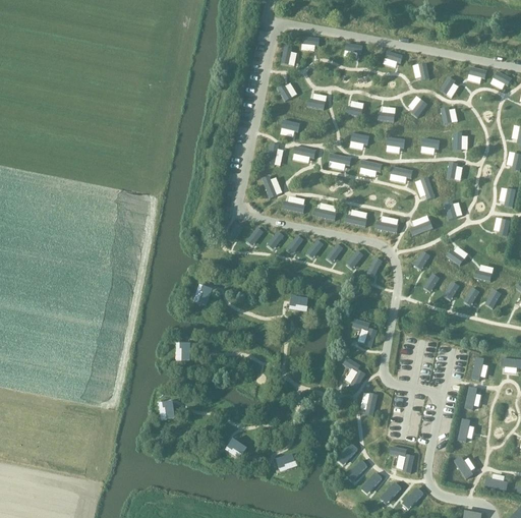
[(316,47),(317,39),(301,37),(300,45),(316,47)]
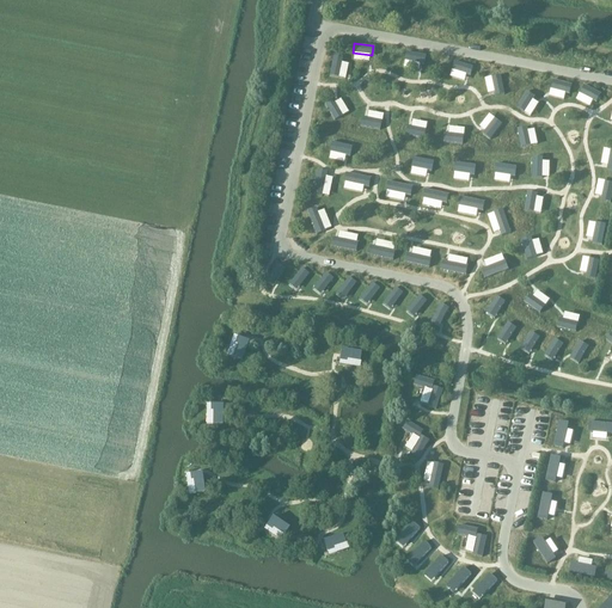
[(422,63),(423,54),(405,50),(403,60),(422,63)]
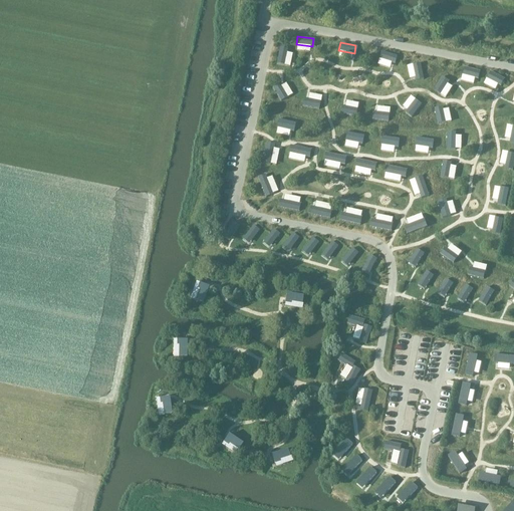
[(288,49),(279,47),(276,63),(284,65),(288,49)]
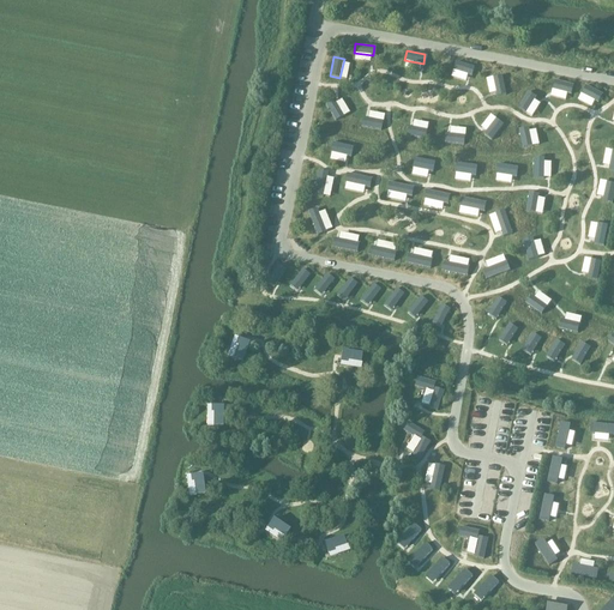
[(470,76),(474,65),(455,60),(452,70),(470,76)]
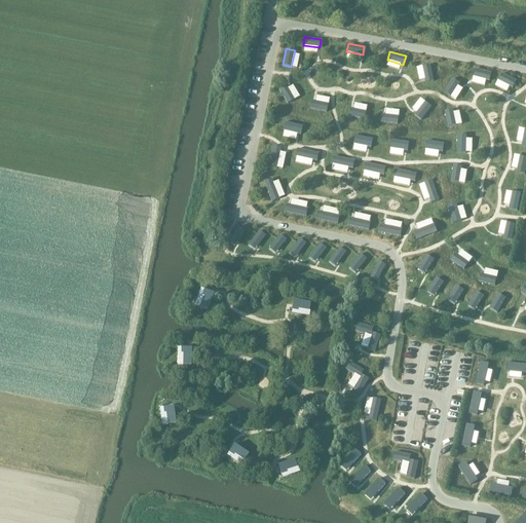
[(424,80),(433,78),(429,62),(421,64),(424,80)]
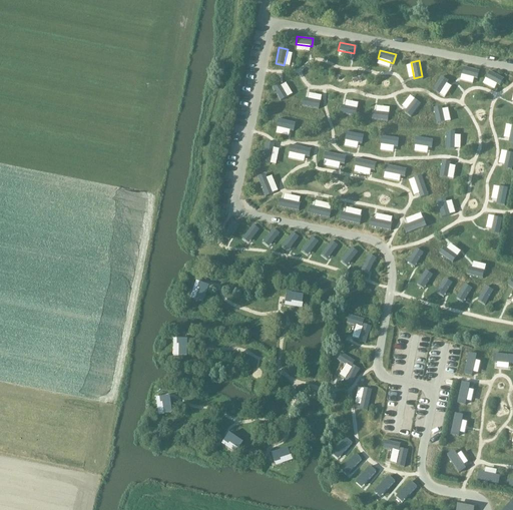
[(476,77),(478,69),(463,65),(461,74),(476,77)]
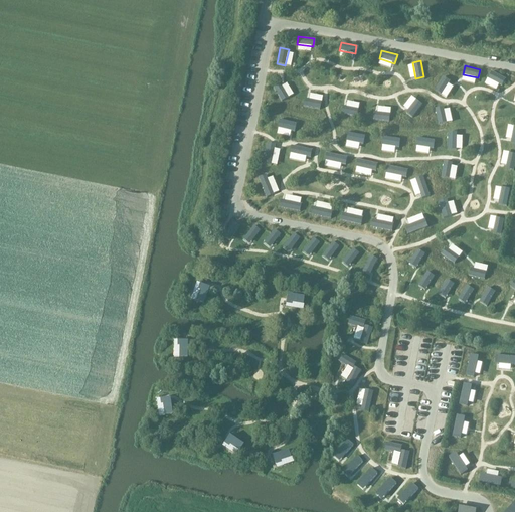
[(501,84),(505,76),(491,68),(487,76),(501,84)]
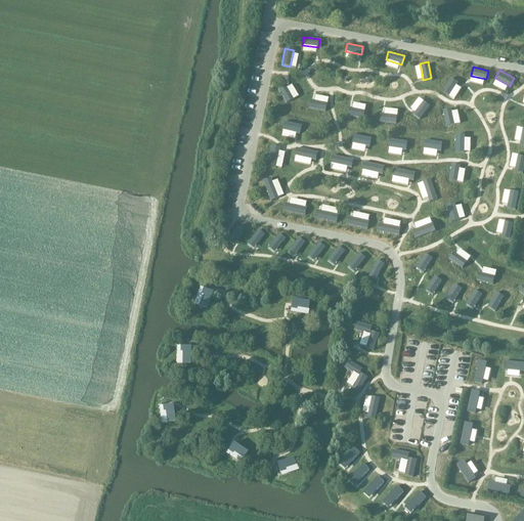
[(457,83),(450,78),(441,91),(449,96),(457,83)]
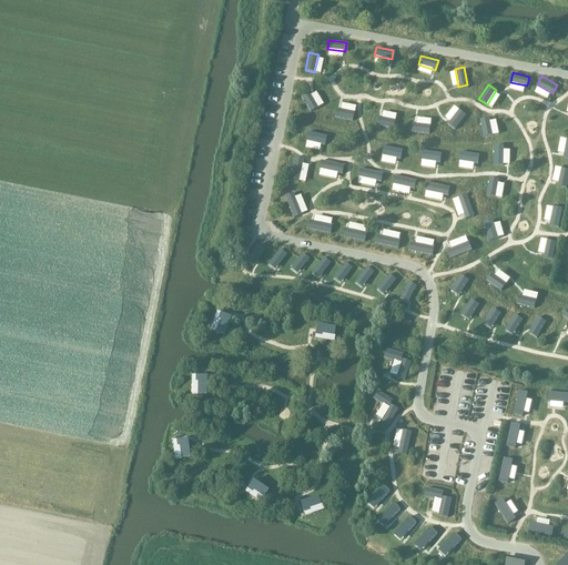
[(308,90),(300,96),(310,110),(317,104),(308,90)]
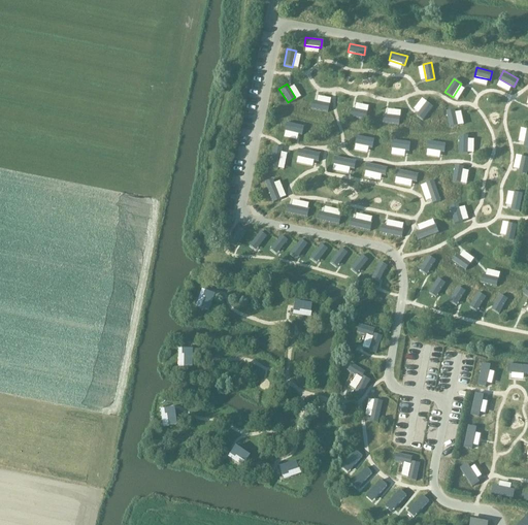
[(327,109),(329,101),(312,99),(311,107),(327,109)]
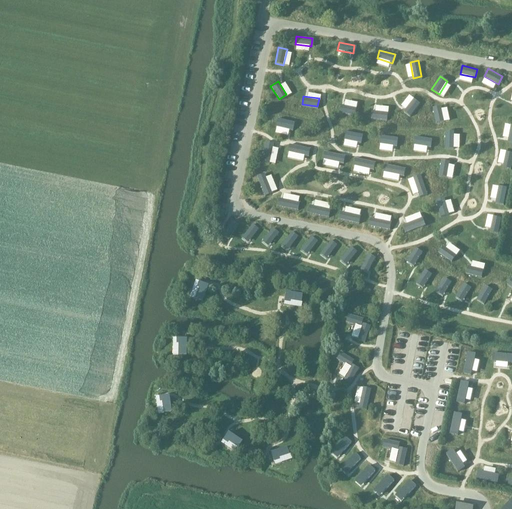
[(402,110),(409,115),(418,102),(411,97),(402,110)]
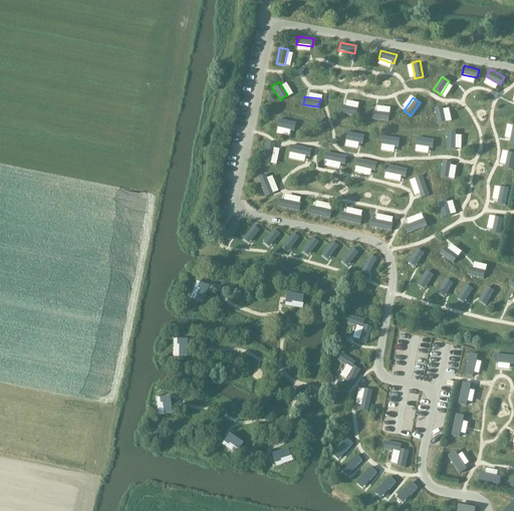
[(355,114),(356,105),(340,103),(339,111),(355,114)]
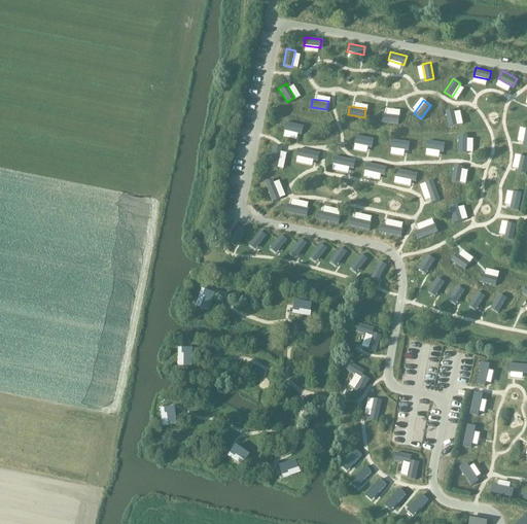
[(448,126),(456,125),(454,108),(446,109),(448,126)]
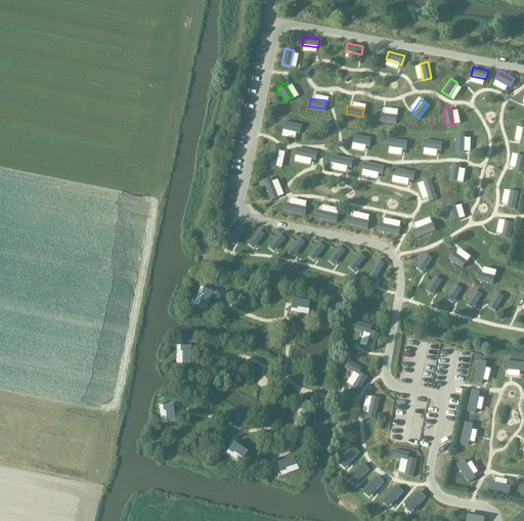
[(395,123),(396,114),(380,112),(379,121),(395,123)]
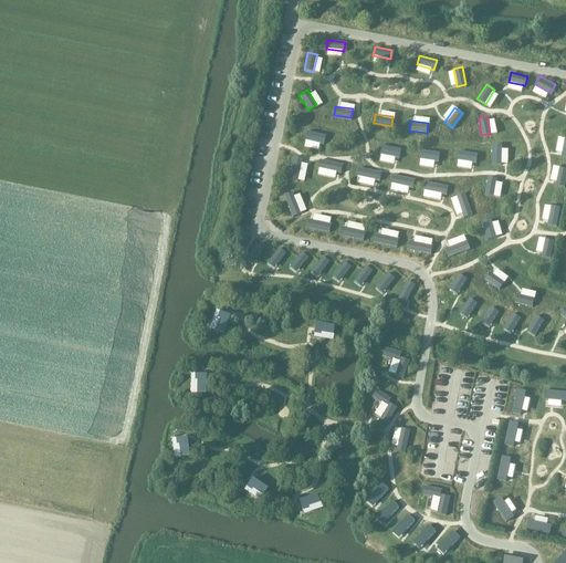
[(322,143),(323,134),(305,131),(304,141),(322,143)]
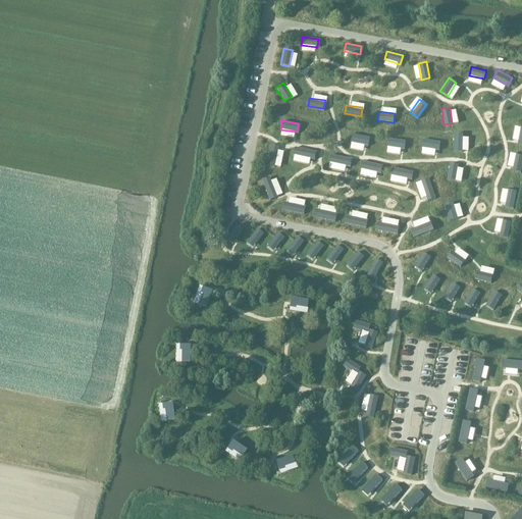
[(366,144),(368,136),(352,134),(351,142),(366,144)]
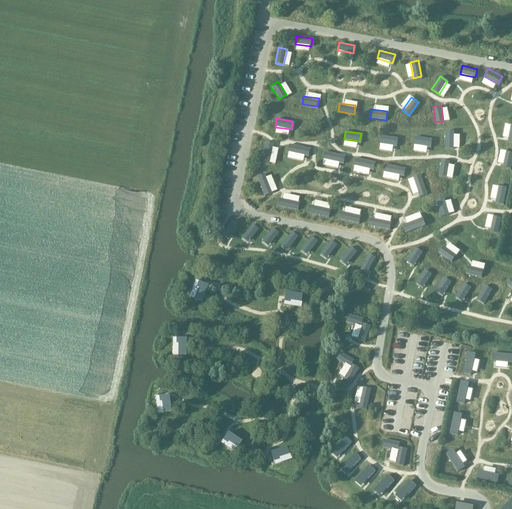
[(445,147),(454,147),(454,131),(445,131),(445,147)]
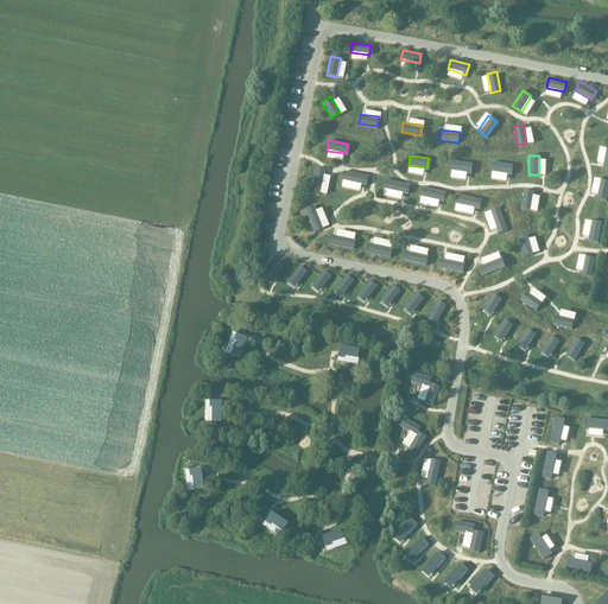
[(469,172),(472,161),(453,159),(451,170),(469,172)]
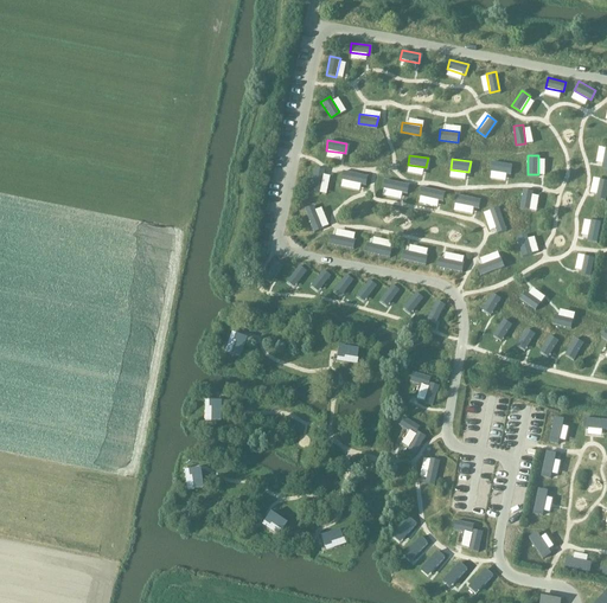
[(509,174),(510,164),(491,161),(490,172),(509,174)]
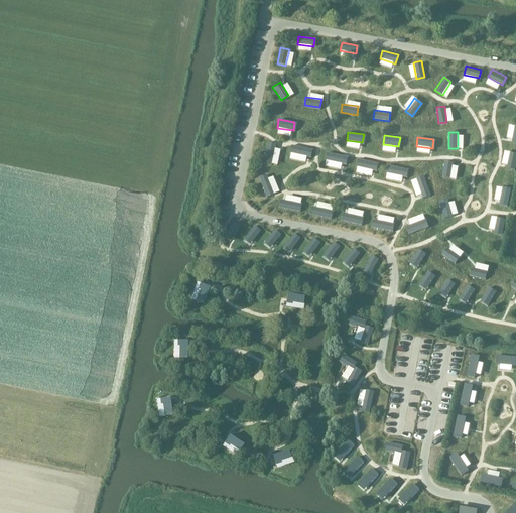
[(274,142),(266,141),(263,162),(271,164),(274,142)]
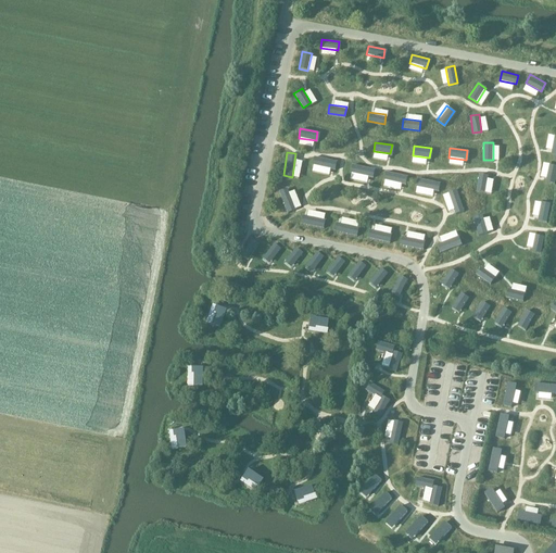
[(335,168),(336,160),(313,155),(311,164),(335,168)]
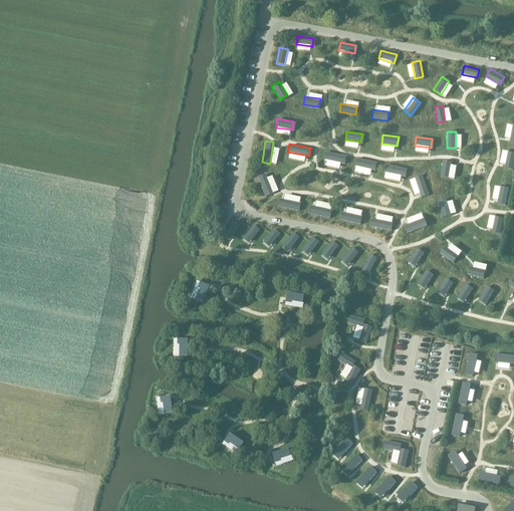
[(343,164),(345,156),(323,151),(322,160),(343,164)]
